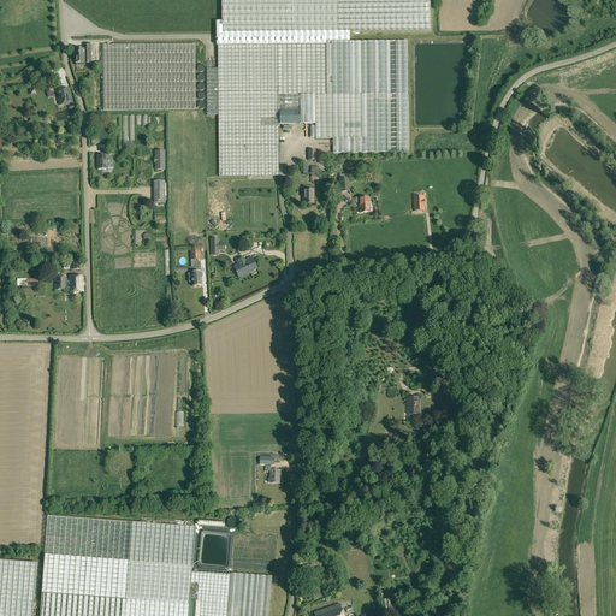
[(221,0),(221,23),(218,23),(218,41),(326,40),(350,40),(350,31),(430,31),(430,0),(221,0)]
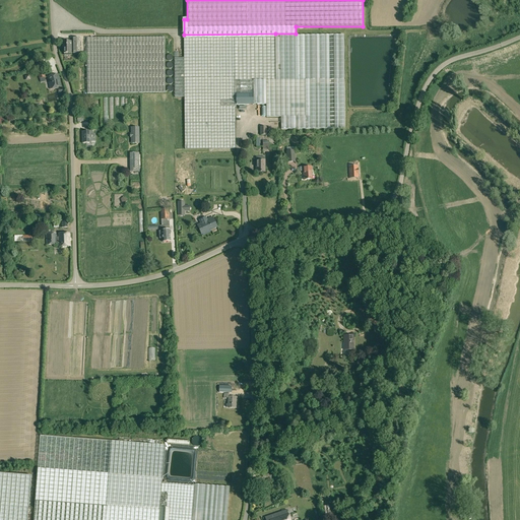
[(184,58),(175,58),(175,96),(276,94),(276,85),(275,34),(184,35),(184,40),(184,58)]
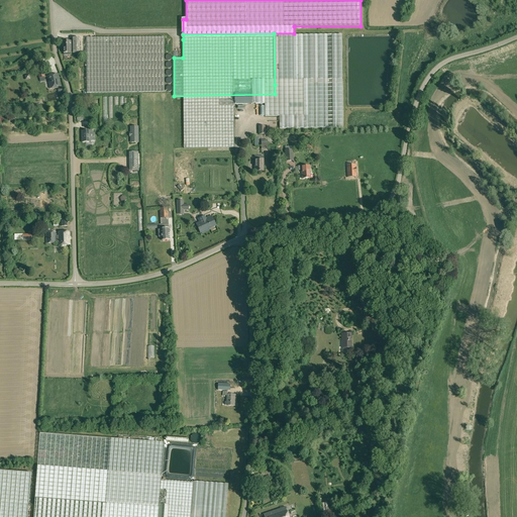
[(342,128),(342,92),(341,34),(294,35),(294,33),(274,33),(275,85),(275,94),(275,116),(280,116),(280,128),(342,128)]
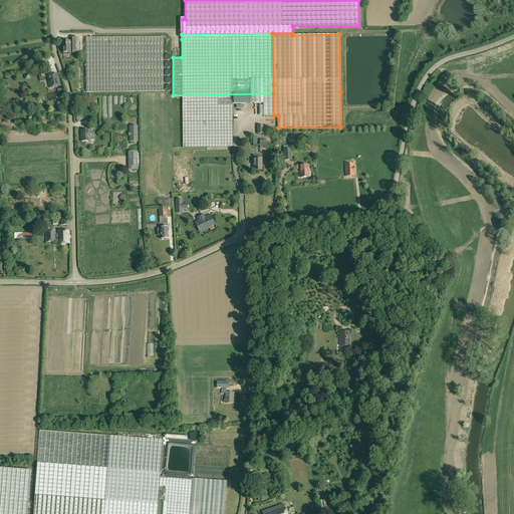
[(163,37),(85,38),(86,92),(164,91),(163,37)]
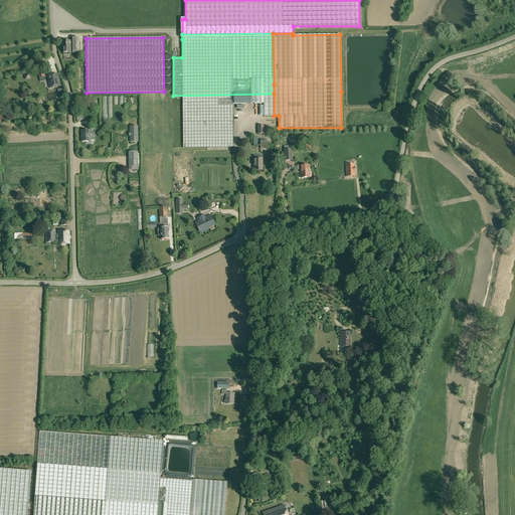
[(61,46),(63,46),(63,53),(71,53),(71,41),(61,41),(61,46)]
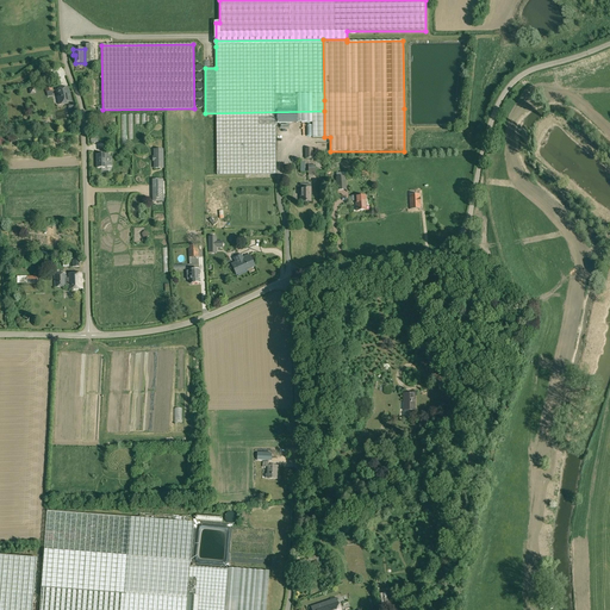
[(56,91),(58,105),(72,103),(68,88),(56,91)]
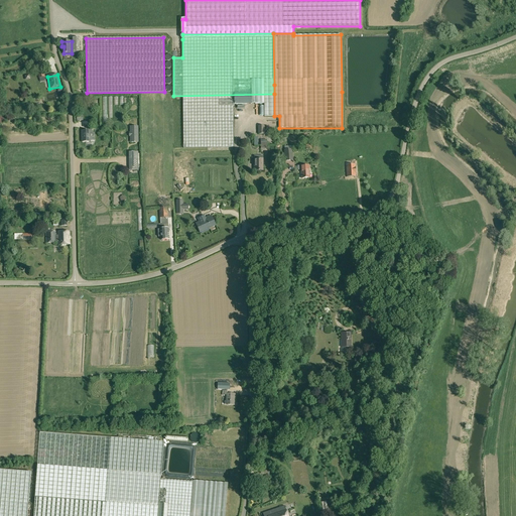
[(274,94),(173,96),(173,97),(182,97),(183,148),(234,148),(233,106),(235,106),(235,104),(264,104),(264,116),(274,116),(274,94)]
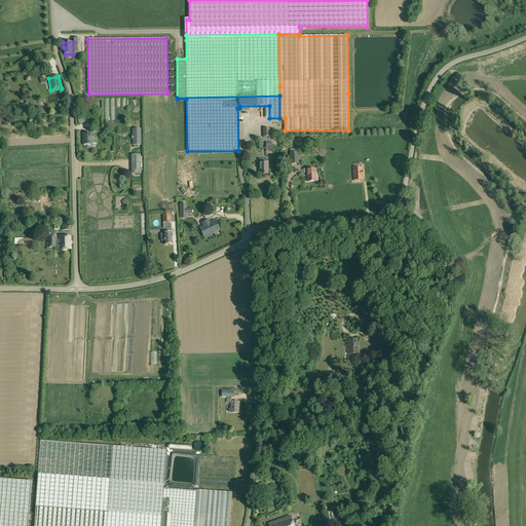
[(133,146),(141,146),(141,128),(133,129),(133,136),(132,136),(132,140),(133,140),(133,146)]
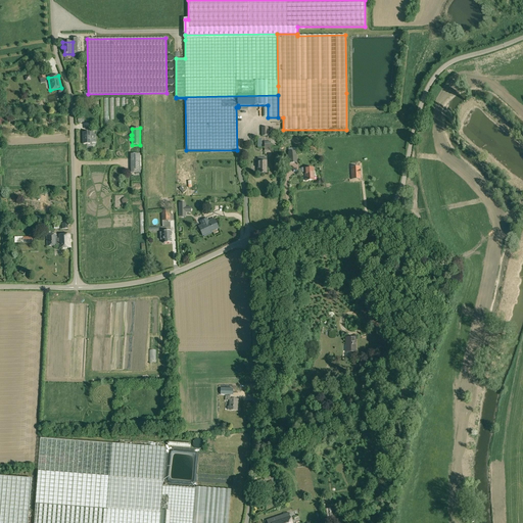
[(91,132),(83,133),(83,145),(91,144),(91,140),(93,140),(93,136),(91,136),(91,132)]
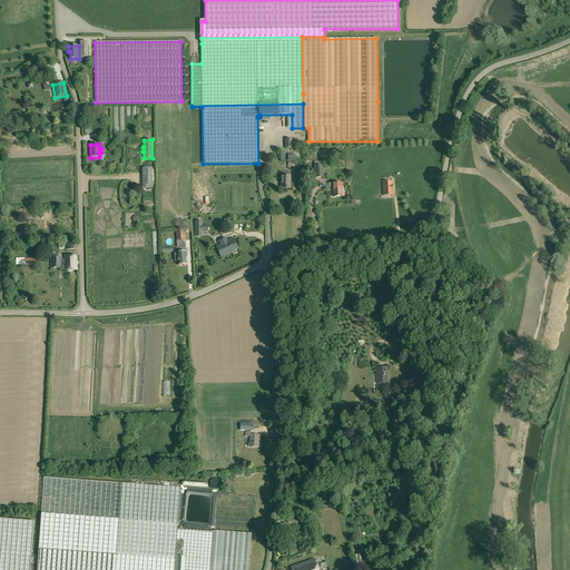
[(323,165),(322,165),(322,161),(314,161),(315,166),(314,166),(314,178),(324,178),(323,165)]
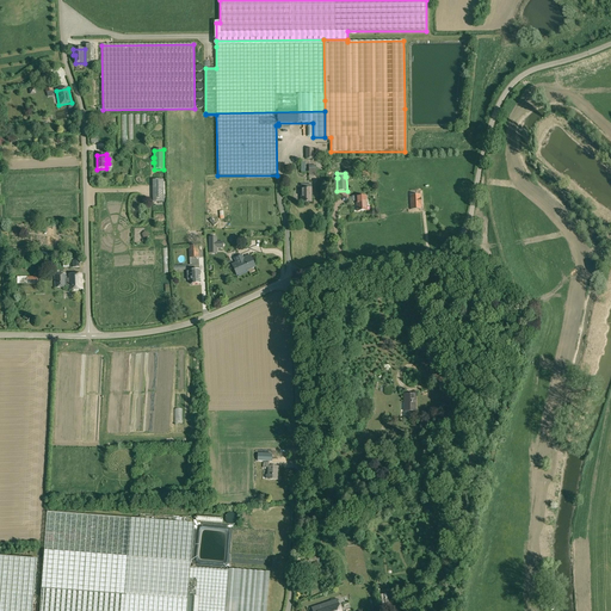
[(153,202),(164,202),(164,179),(153,179),(153,202)]
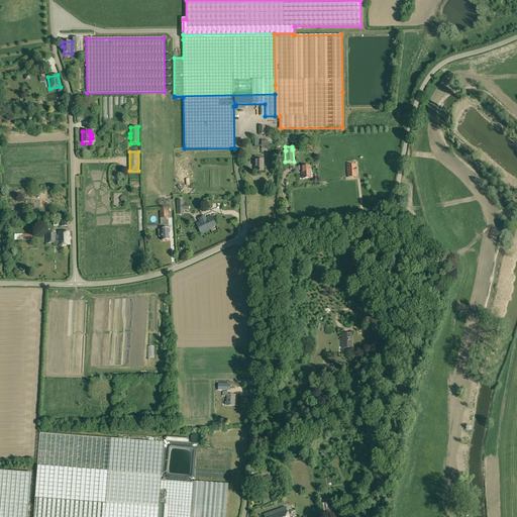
[(254,157),(254,172),(264,172),(264,157),(254,157)]
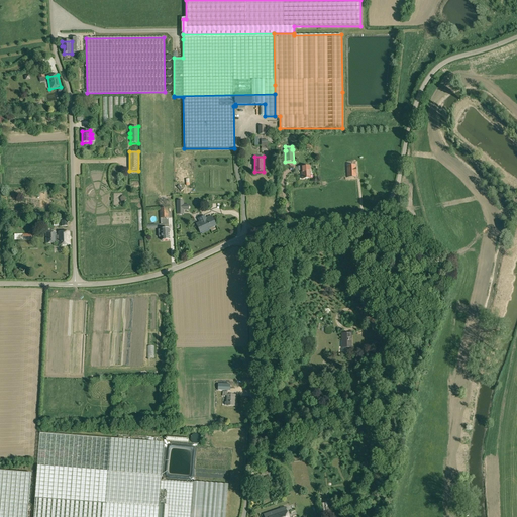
[(347,166),(347,178),(356,177),(355,165),(347,166)]
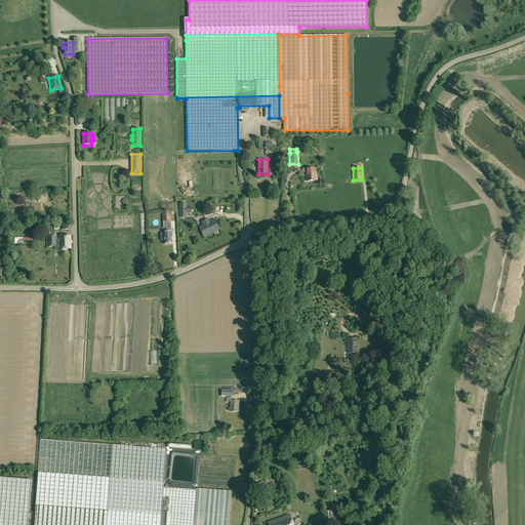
[(315,182),(314,169),(303,170),(304,174),(307,173),(307,182),(315,182)]
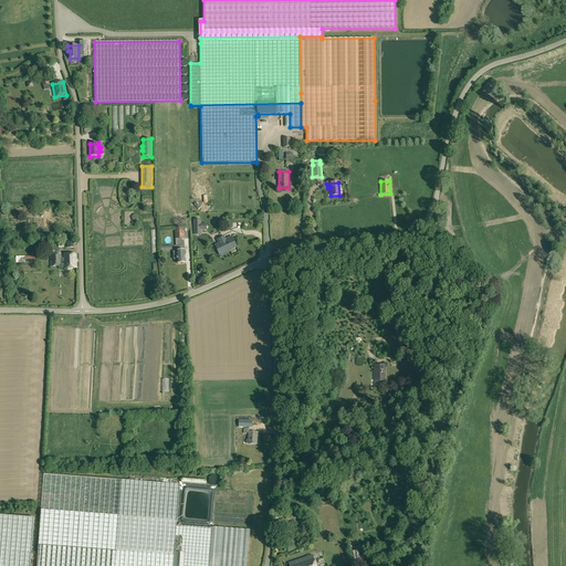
[(175,228),(175,239),(185,239),(184,228),(175,228)]
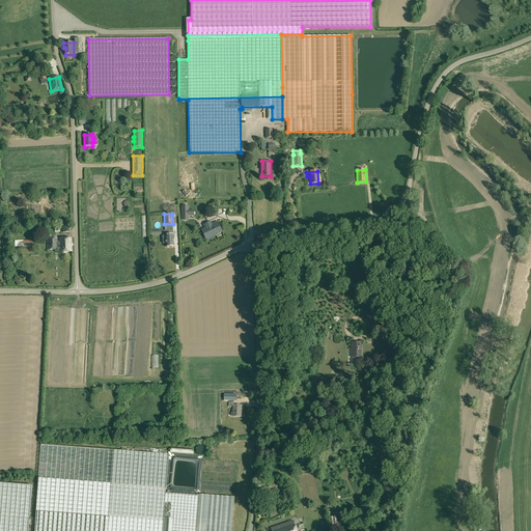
[(202,231),(205,240),(222,232),(217,222),(211,225),(212,227),(202,231)]
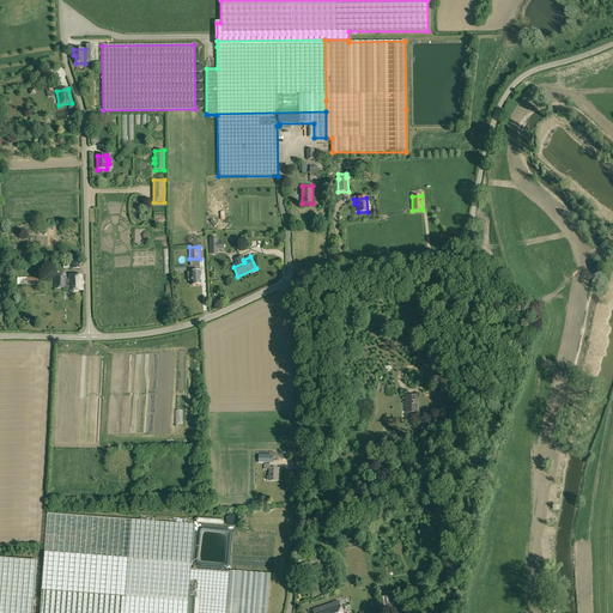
[(70,269),(72,268),(73,269),(80,268),(79,262),(79,260),(70,260),(70,261),(70,267),(70,269)]
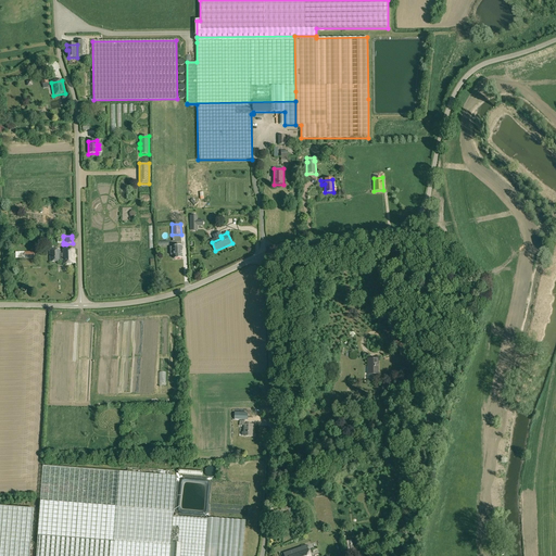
[(173,247),(174,258),(182,258),(181,247),(173,247)]
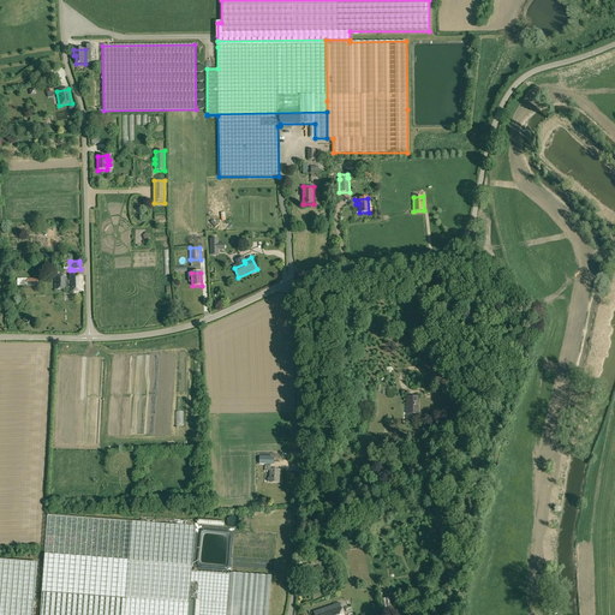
[(69,281),(66,281),(65,281),(65,288),(67,288),(69,288),(69,292),(83,291),(83,275),(69,276),(69,281)]
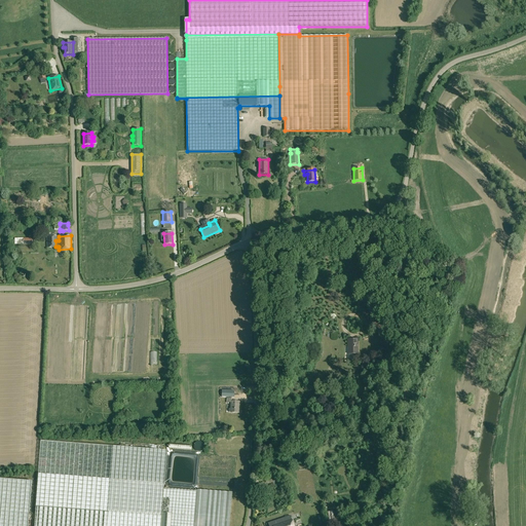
[(58,248),(58,247),(55,247),(55,240),(57,240),(57,236),(46,236),(47,248),(58,248)]
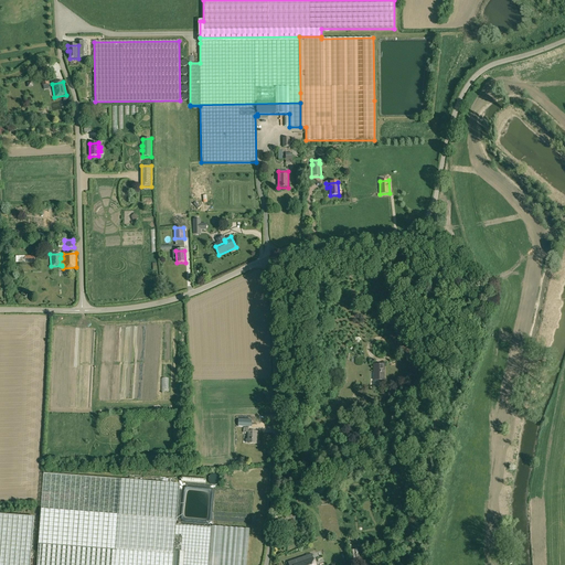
[(373,368),(373,381),(384,381),(384,368),(383,368),(383,365),(380,365),(380,366),(374,366),(374,368),(373,368)]
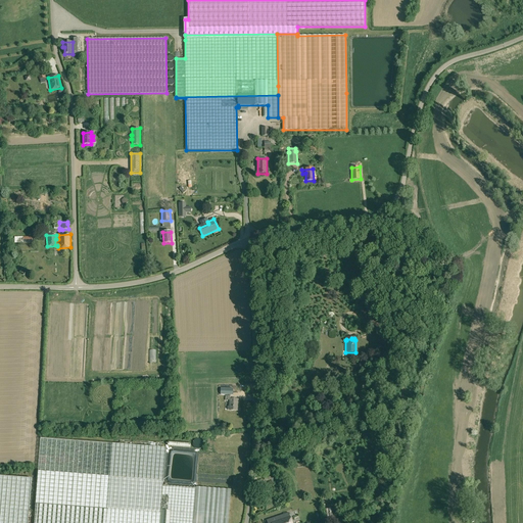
[(226,396),(225,400),(230,400),(229,407),(228,407),(228,408),(228,410),(229,411),(238,411),(238,399),(232,399),(232,396),(226,396)]
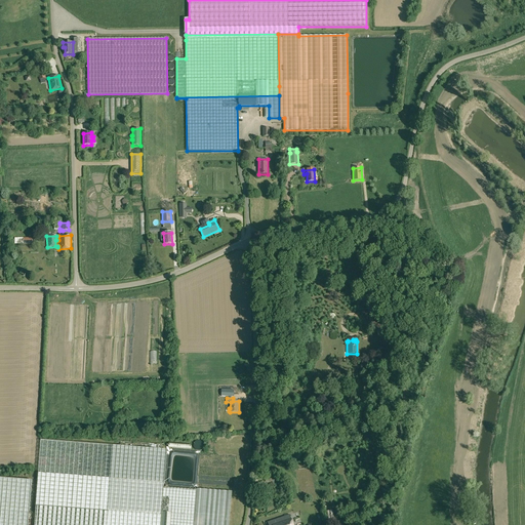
[(41,438),(35,524),(229,524),(232,490),(198,487),(197,488),(163,486),(166,448),(41,438)]
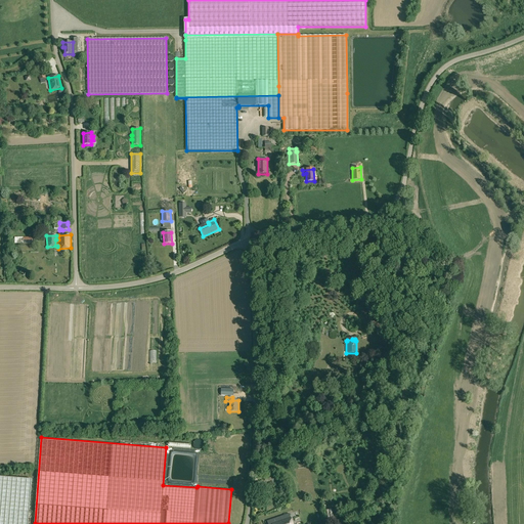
[(193,444),(193,445),(193,446),(193,447),(194,448),(195,449),(197,450),(198,450),(199,450),(200,450),(201,449),(202,449),(203,448),(203,447),(204,446),(204,445),(204,444),(204,443),(204,442),(203,442),(203,441),(202,441),(202,440),(201,440),(200,439),(199,439),(198,439),(197,440),(195,440),(194,441),(193,442),(193,443),(193,444)]
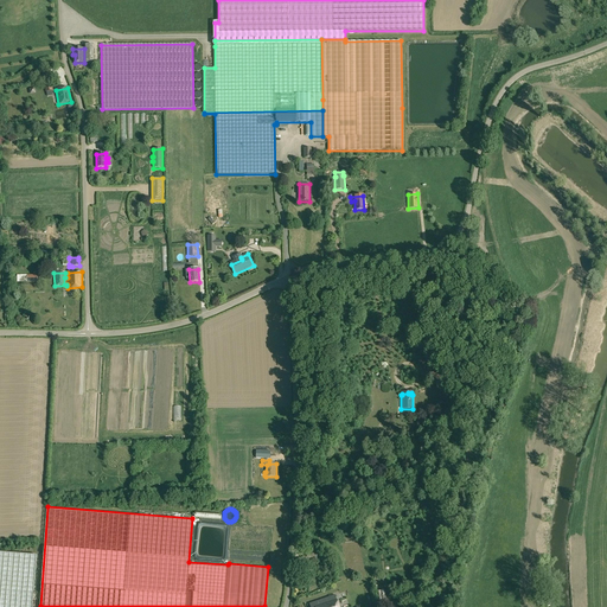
[(307,549),(307,558),(317,560),(318,550),(307,549)]
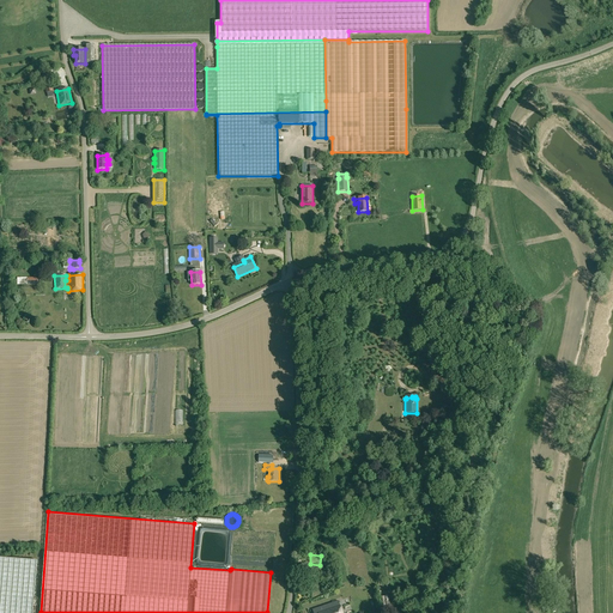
[(0,557),(0,612),(32,612),(37,560),(0,557)]
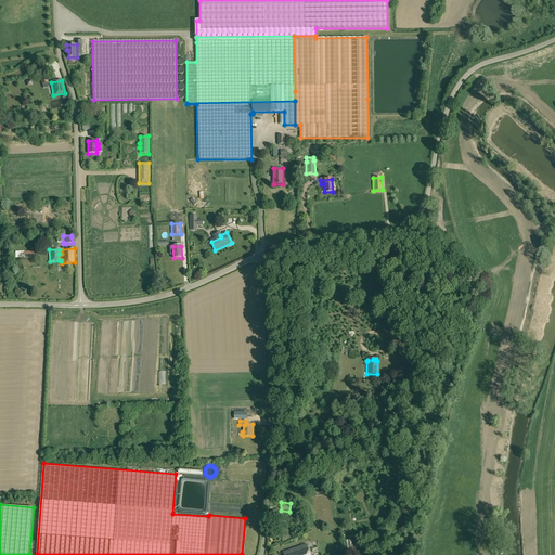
[(271,521),(281,521),(282,512),(272,511),(271,521)]
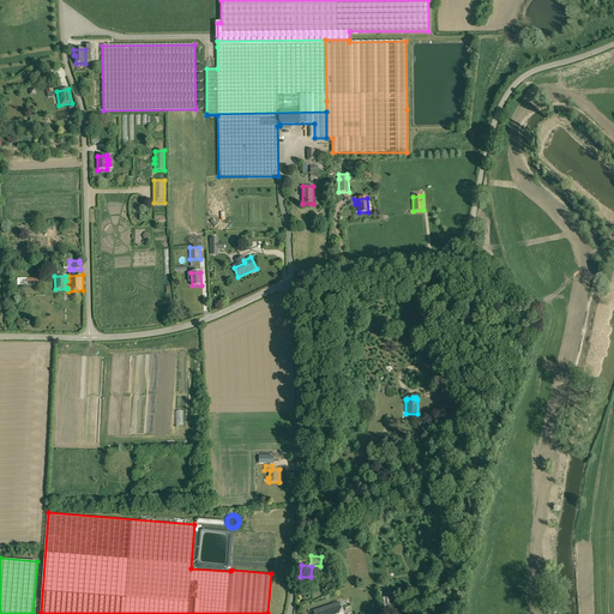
[(331,605),(326,606),(313,611),(313,613),(342,613),(338,602),(331,605)]
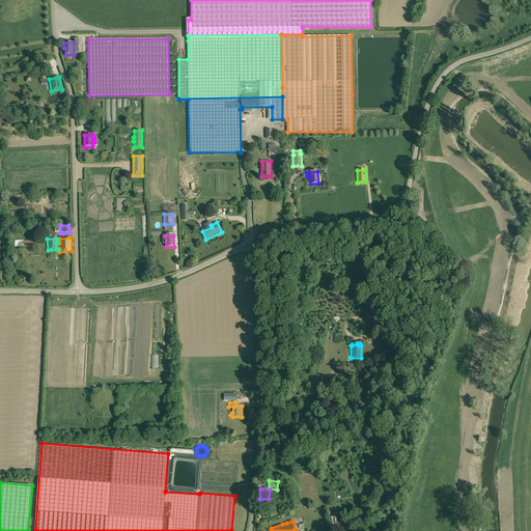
All buildings are outlined.
